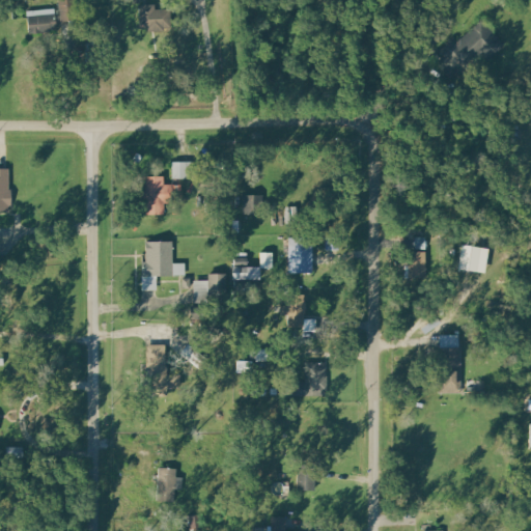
[(140,29),(170,30),(170,10),(157,9),(157,5),(140,5),(140,29)]
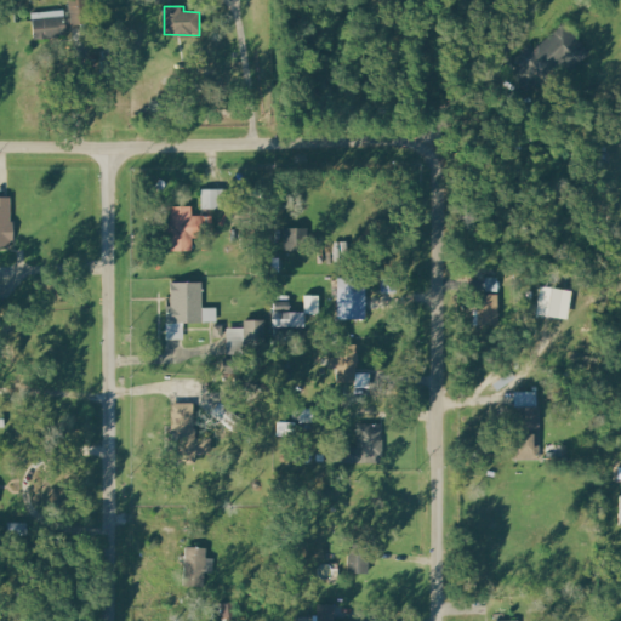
[(63,11),(34,12),(34,34),(63,33),(63,11)]
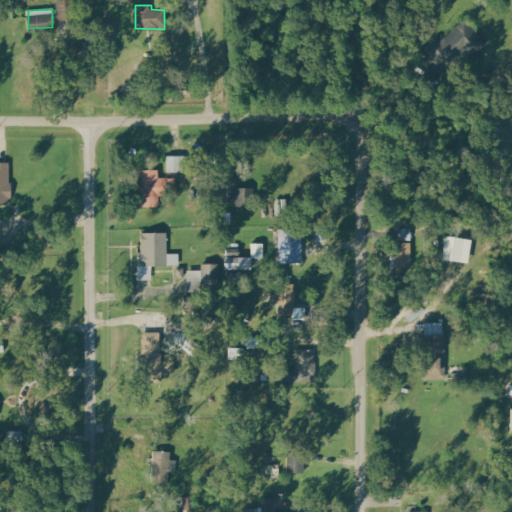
[(460,51),(470,60),(487,41),(461,17),(427,55),(443,69),(460,51)]
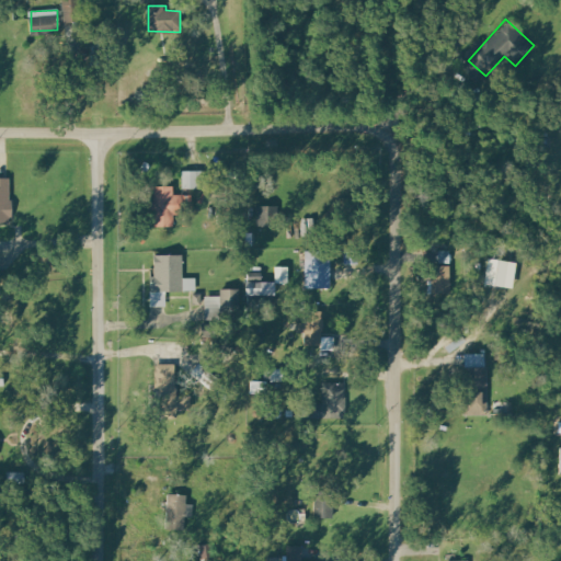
[(206,172),(183,171),(183,190),(206,191),(206,172)]
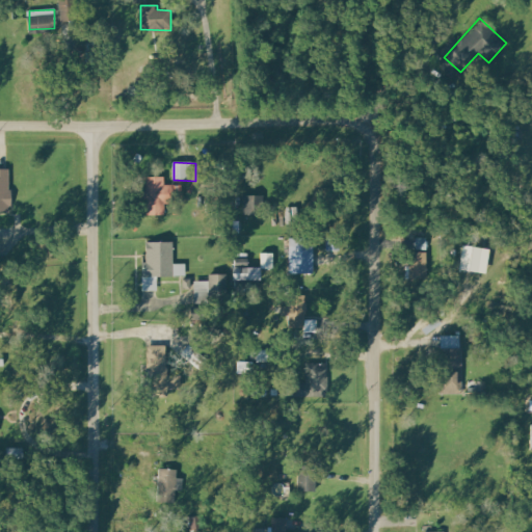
[(0,212),(11,213),(11,169),(0,168),(0,212)]
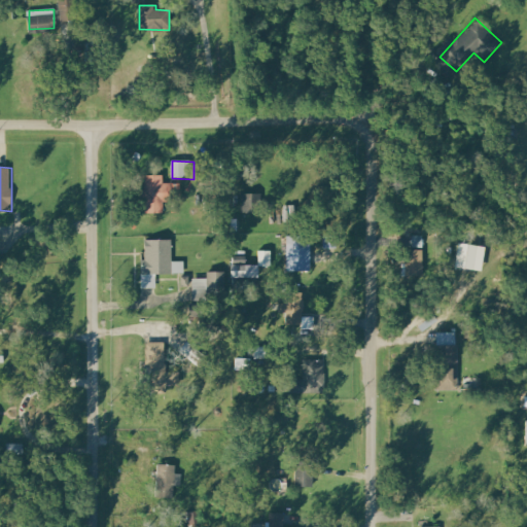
[(145,190),(137,190),(137,213),(166,213),(165,185),(164,185),(164,175),(145,175),(145,190)]
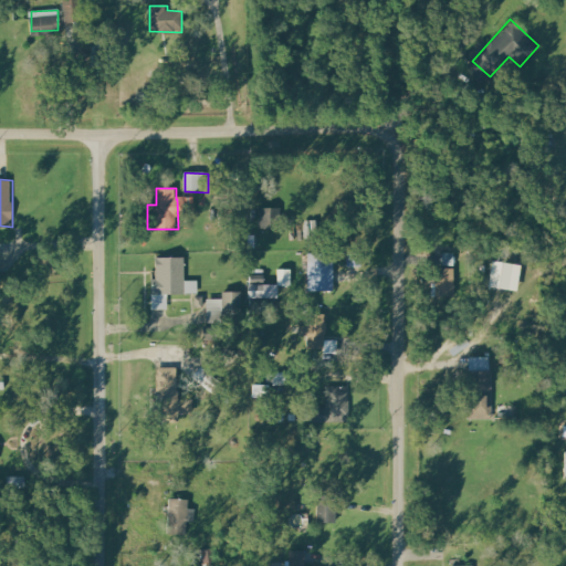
[(261,229),(271,229),(271,219),(271,210),(261,210),(261,229)]
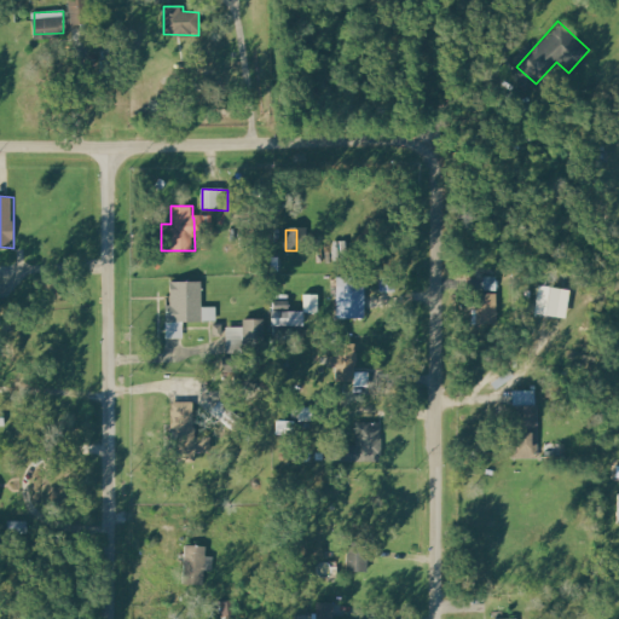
[(496,291),(497,278),(469,277),(469,290),(496,291)]
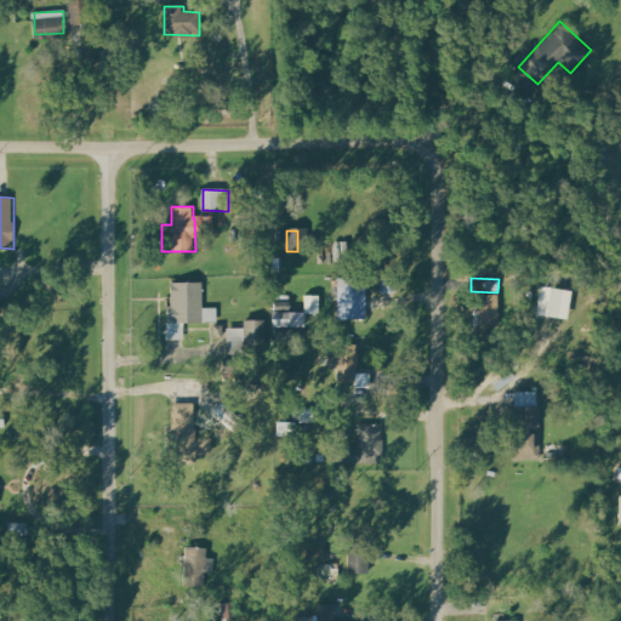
[(368,319),(366,279),(339,280),(340,320),(368,319)]
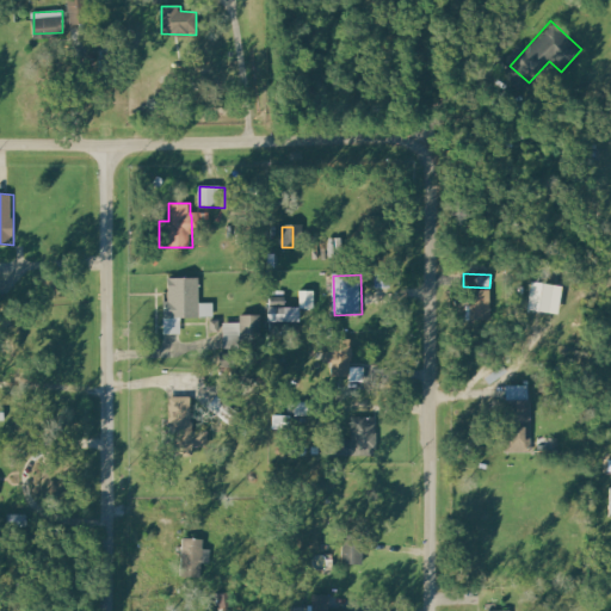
[(165,334),(183,334),(181,319),(211,318),(211,303),(201,303),(199,278),(168,278),(170,301),(164,301),(165,334)]
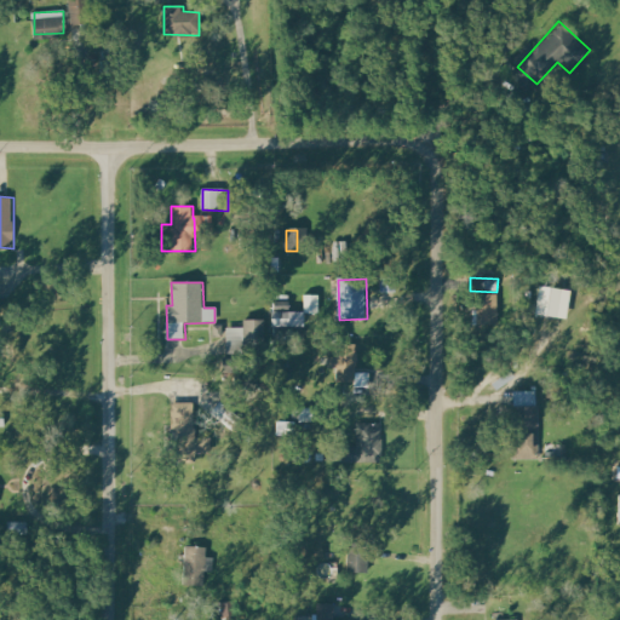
[(568,320),(572,291),(540,286),(535,315),(568,320)]
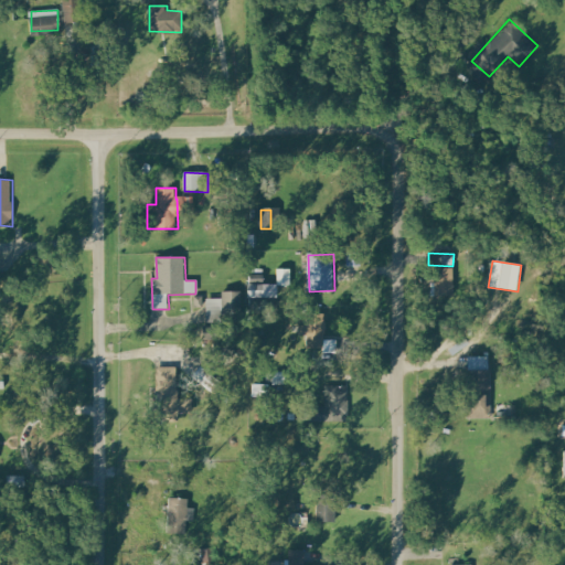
[(456,268),(435,268),(434,297),(455,297),(456,268)]
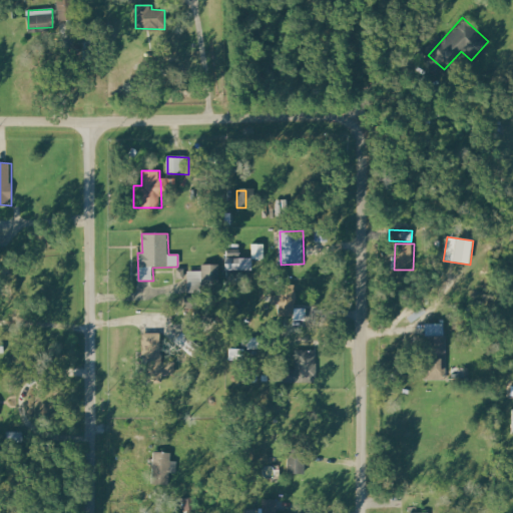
[(225,271),(252,271),(252,259),(225,259),(225,271)]
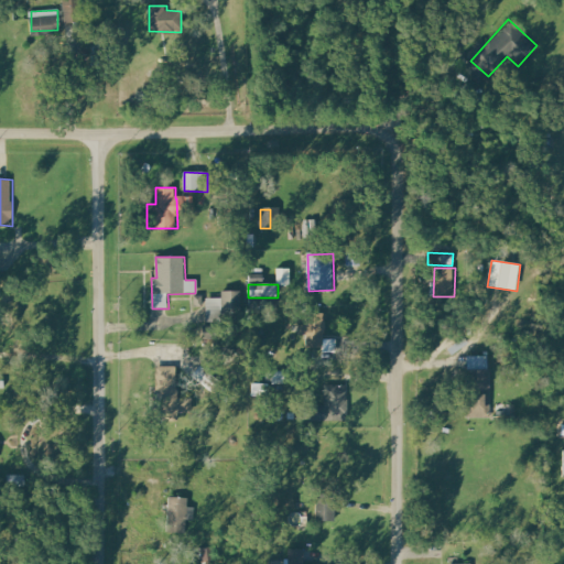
[(224,292),(223,314),(242,314),(242,292),(224,292)]
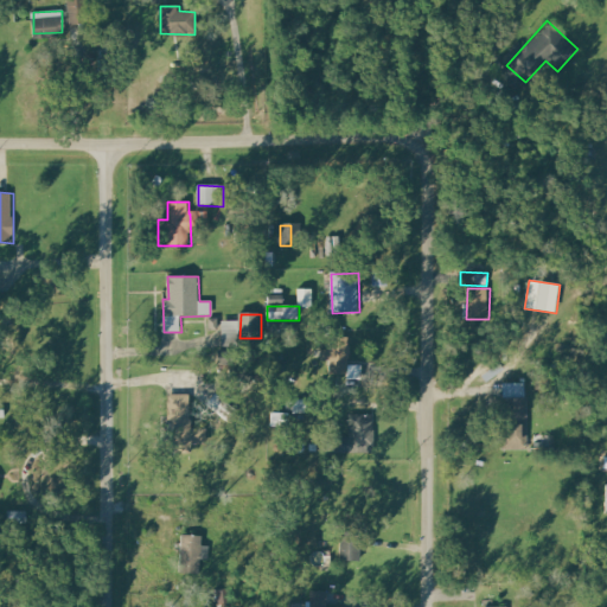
[(331,377),(364,378),(364,365),(350,365),(351,337),(331,337),(331,377)]
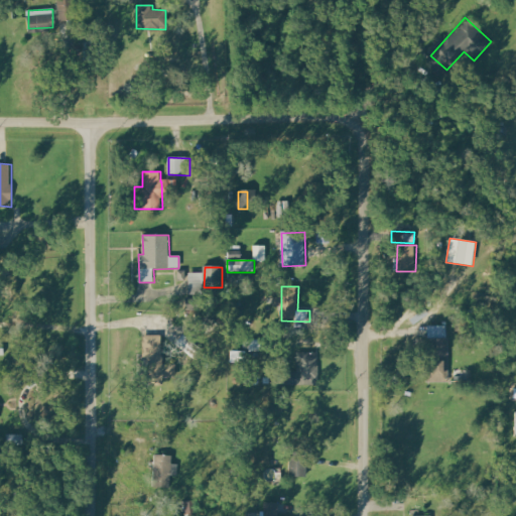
[(448,326),(428,326),(428,382),(448,383),(448,326)]
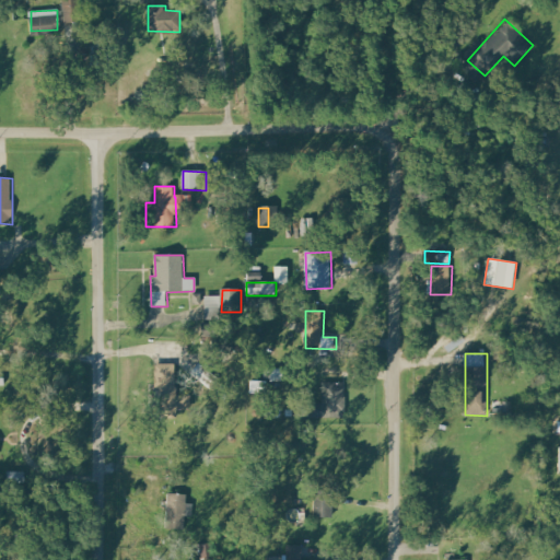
[(176,364),(154,364),(154,419),(176,419),(176,364)]
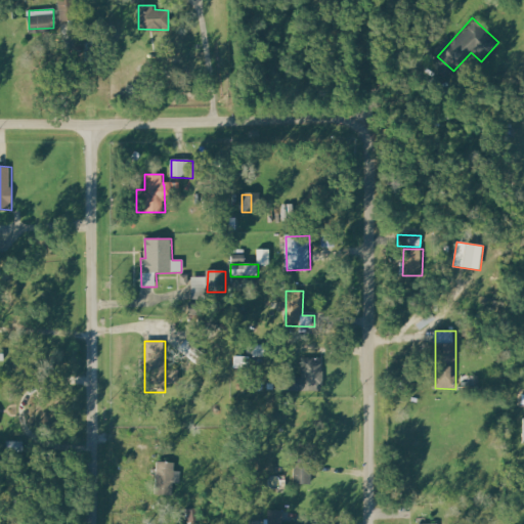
[(323,358),(302,358),(301,390),(323,391),(323,358)]
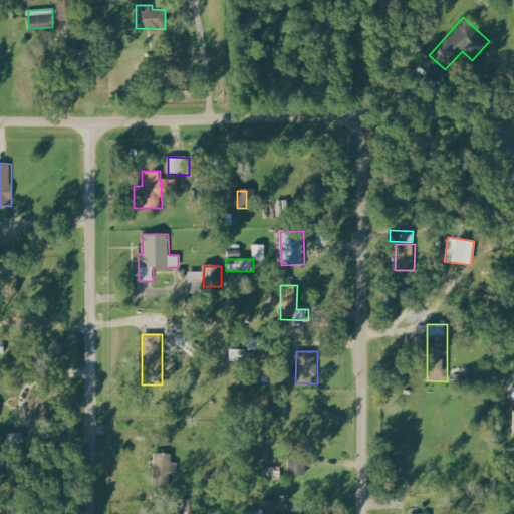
[(170,486),(171,473),(178,474),(178,463),(172,462),(172,454),(155,453),(154,485),(170,486)]
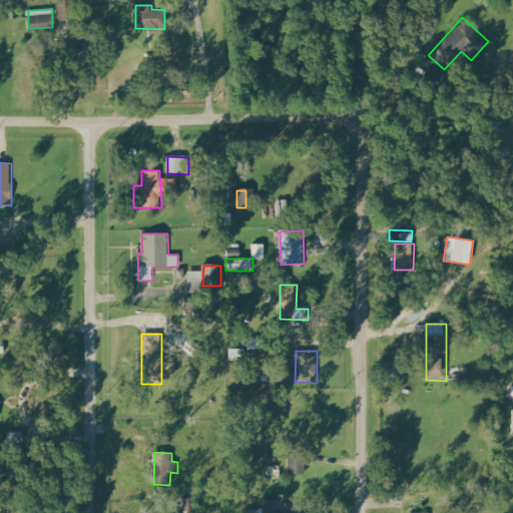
[(288,474),(305,474),(306,459),(289,458),(288,474)]
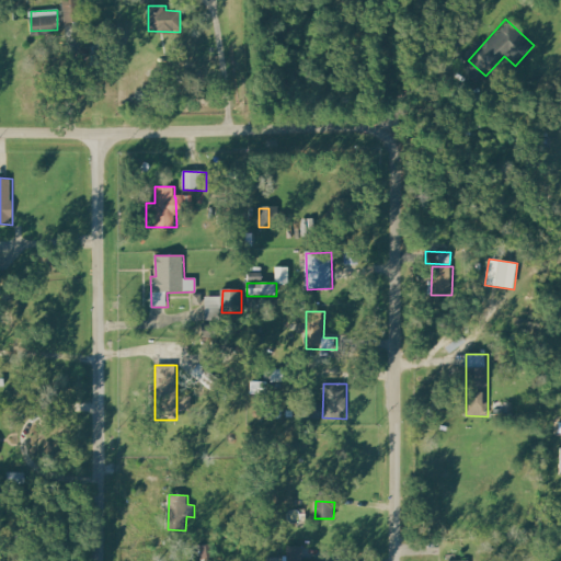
[(304,560),(304,546),(287,547),(287,560),(304,560)]
